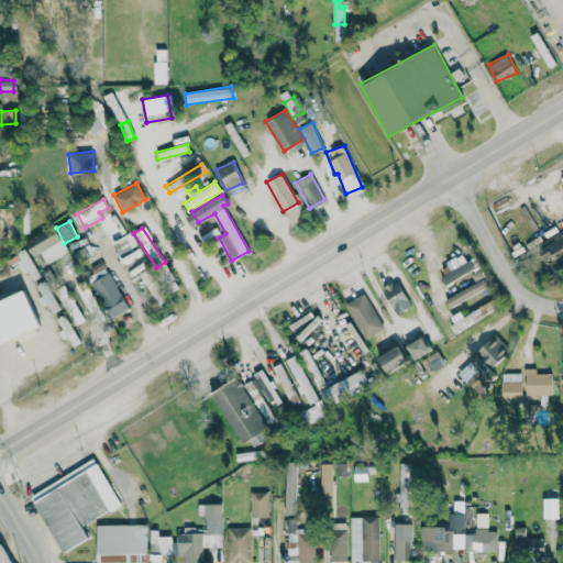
[(37,266),(67,254),(58,233),(29,245),(37,266)]
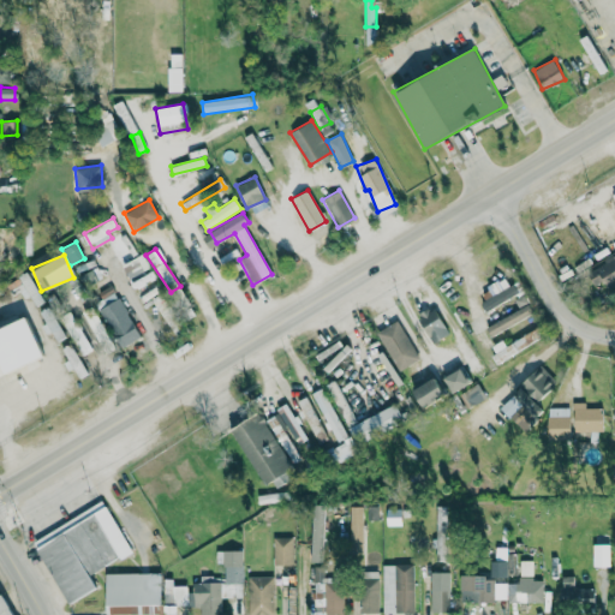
[(121,263),(127,278),(148,269),(142,255),(121,263)]
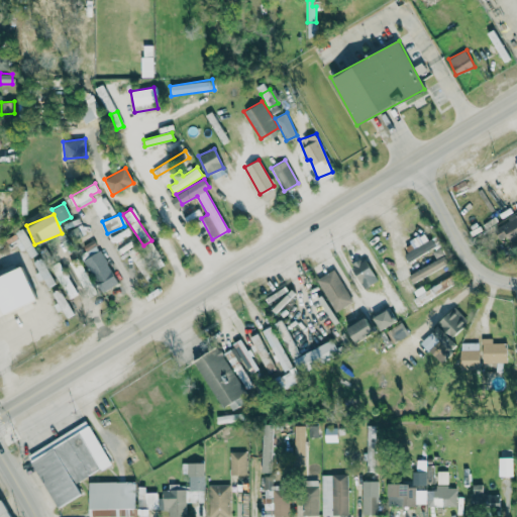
[(516,216),(494,230),(504,247),(516,239),(516,216)]
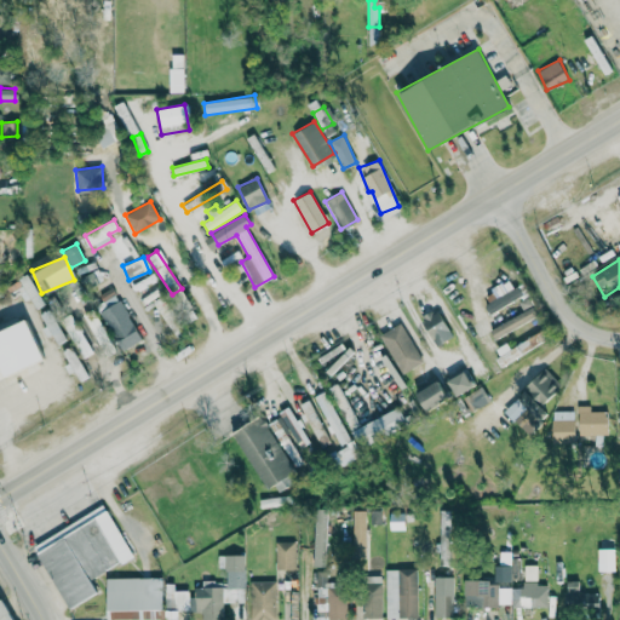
[(158,282),(154,274),(132,282),(135,291),(158,282)]
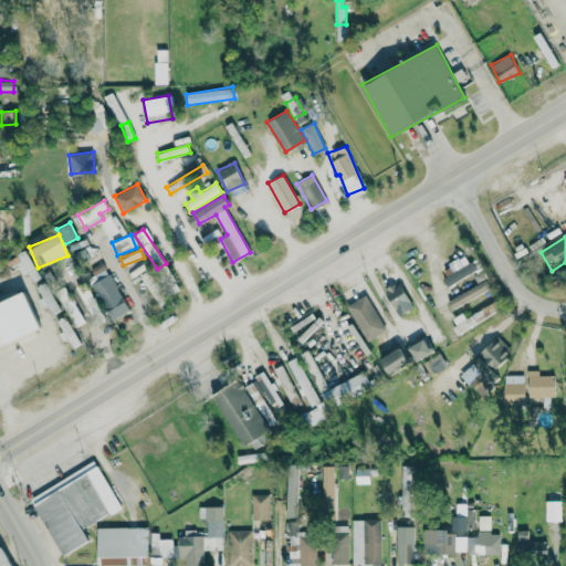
[(447,283),(477,273),(471,258),(451,265),(451,268),(441,271),(447,283)]
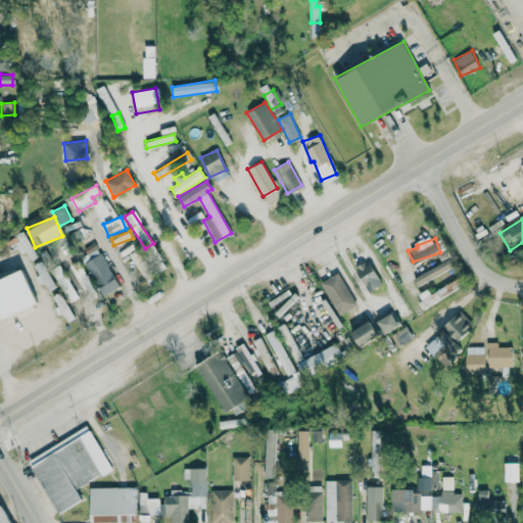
[(120,286),(95,245),(79,255),(103,296),(120,286)]
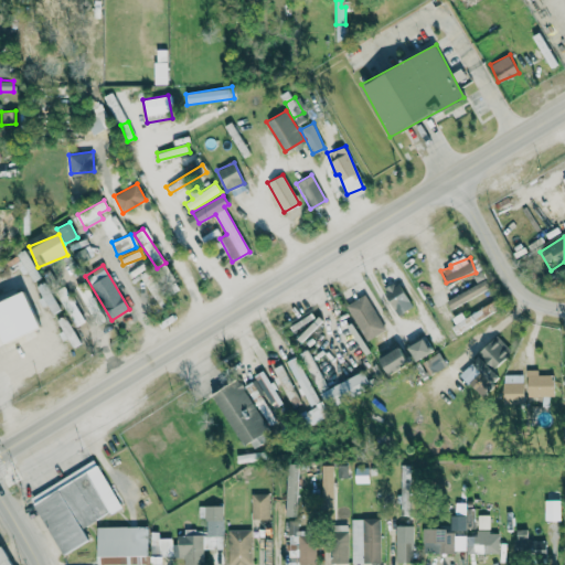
[(446,299),(450,308),(489,288),(484,279),(446,299)]
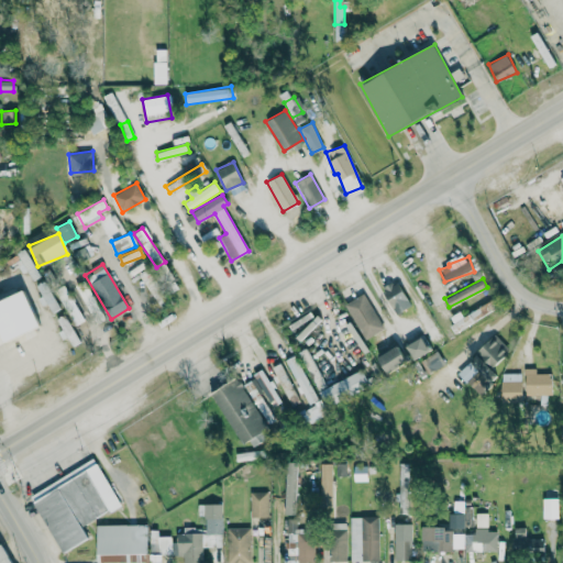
[(410,306),(396,279),(381,287),(396,313),(410,306)]
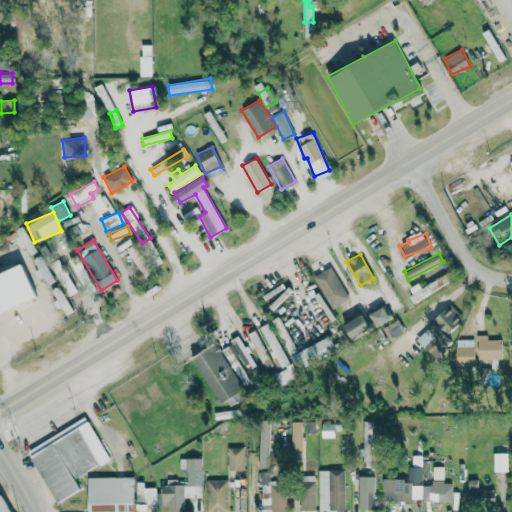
[(68,259),(81,285),(89,281),(76,255),(68,259)]
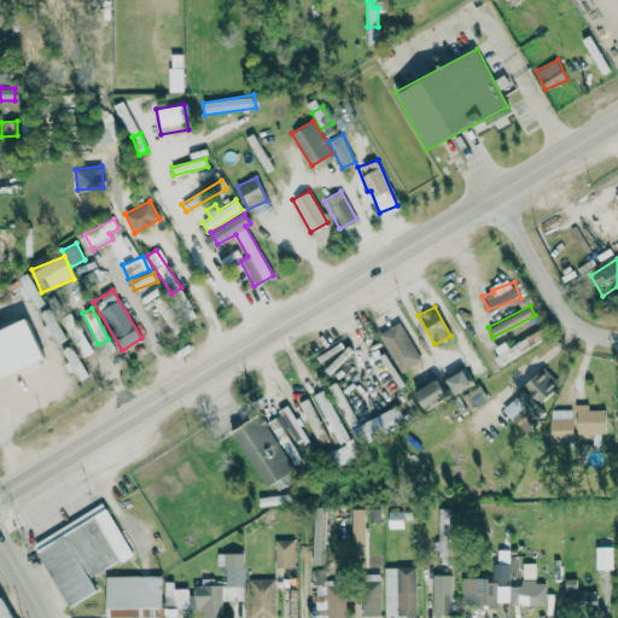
[(62,318),(81,357),(91,353),(71,313),(62,318)]
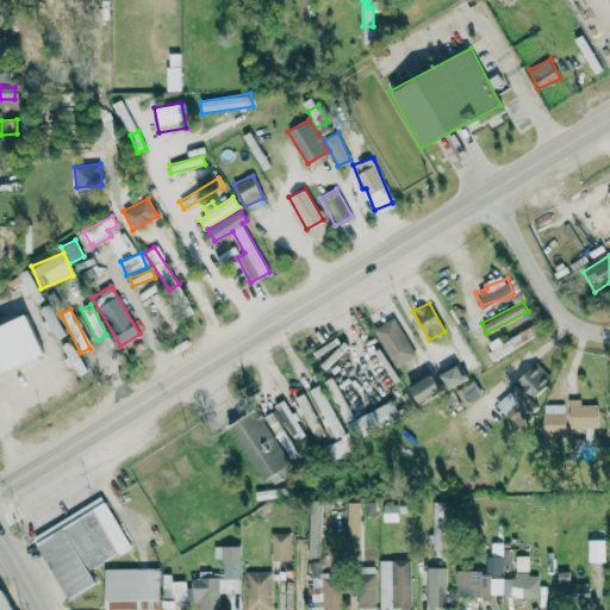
[(44,316),(55,338),(63,335),(53,312),(44,316)]
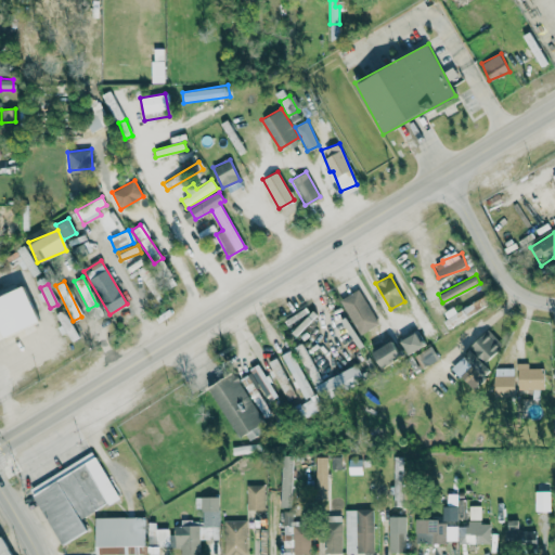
[(0,295),(0,338),(38,323),(23,285),(0,295)]
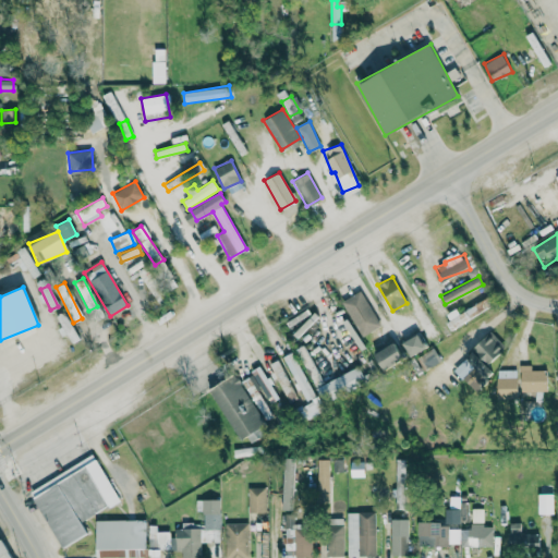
[(360,337),(379,327),(362,290),(342,300),(360,337)]
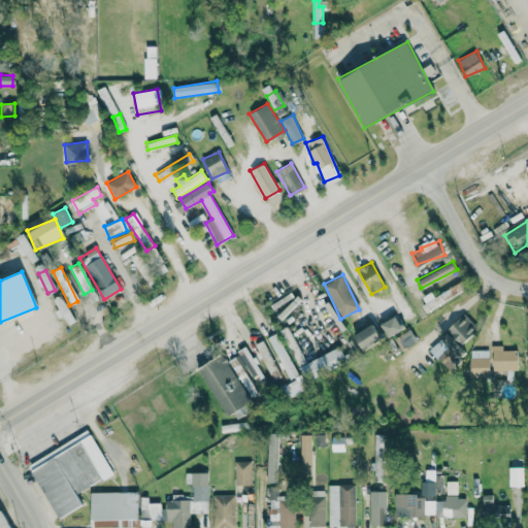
[(421,302),(425,310),(464,292),(460,284),(421,302)]
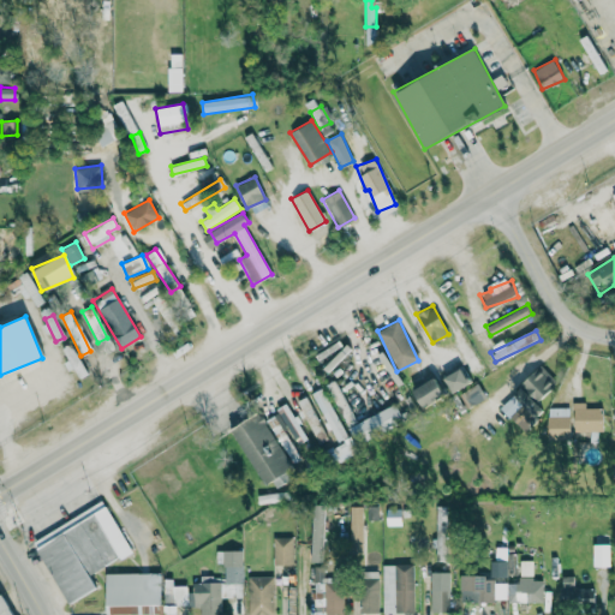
[(60,350),(73,368),(82,363),(69,344),(60,350)]
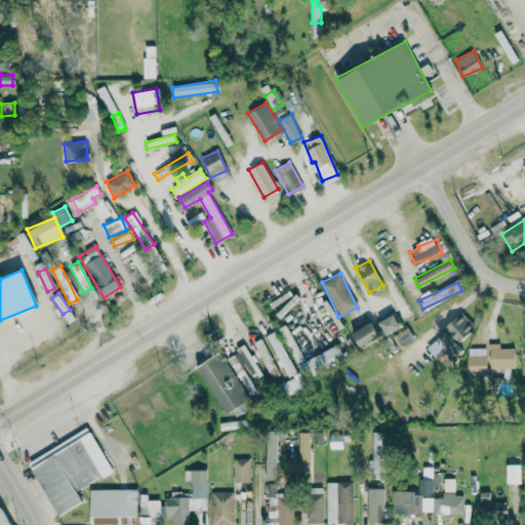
[(425,347),(434,357),(440,352),(450,362),(463,350),(458,344),(475,327),(461,313),(425,347)]
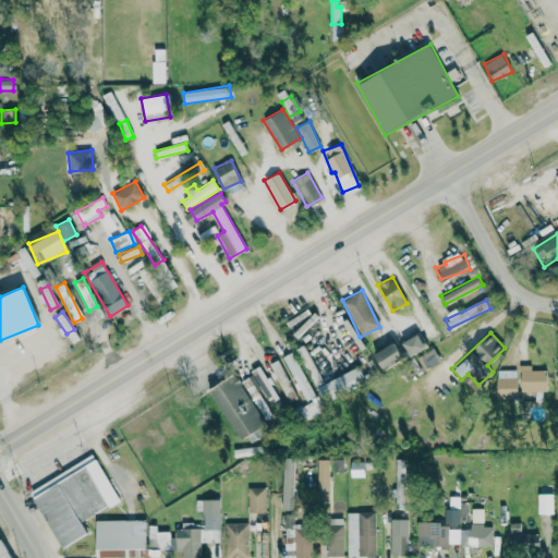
[(425,348),(417,334),(402,342),(410,356),(425,348)]
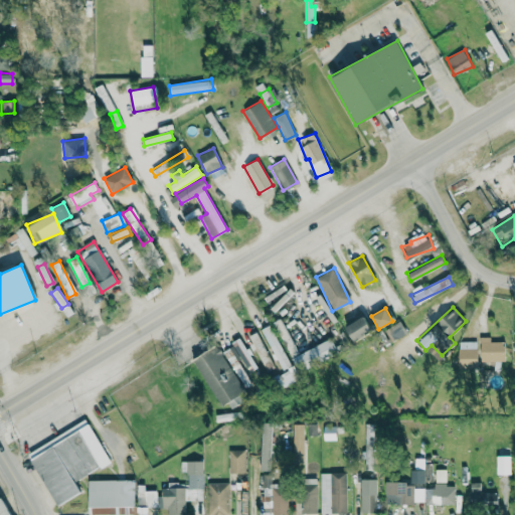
[(345,327),(354,342),(372,330),(362,316),(345,327)]
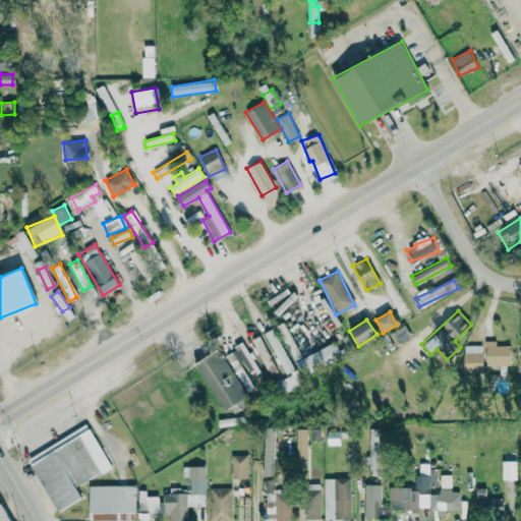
[(292,357),(299,353),(283,322),(276,326),(292,357)]
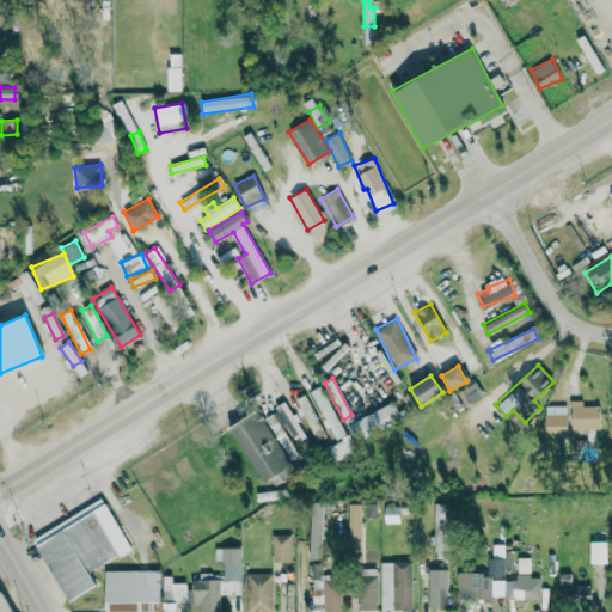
[(464,405),(483,397),(477,381),(457,391),(464,405)]
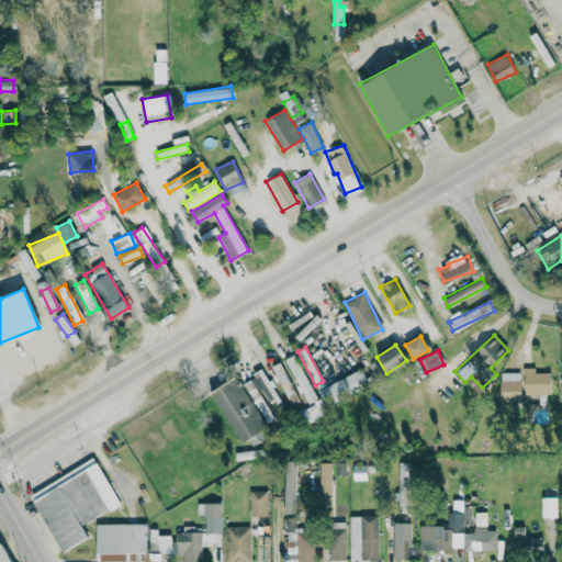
[(307,403),(315,400),(294,355),(285,359),(307,403)]
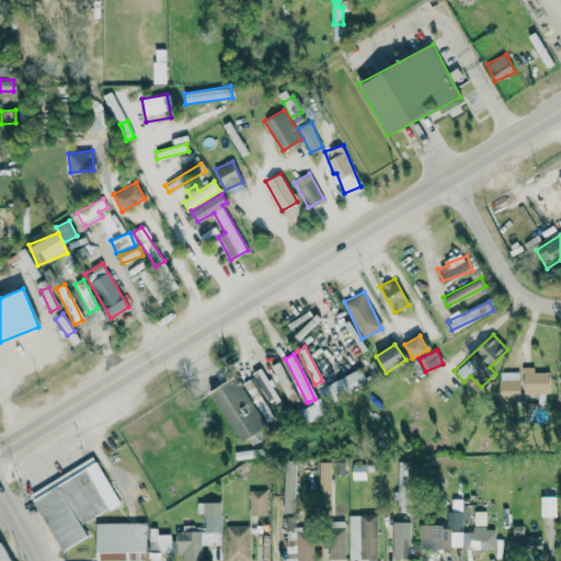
[(273,364),(287,403),(296,400),(282,361),(273,364)]
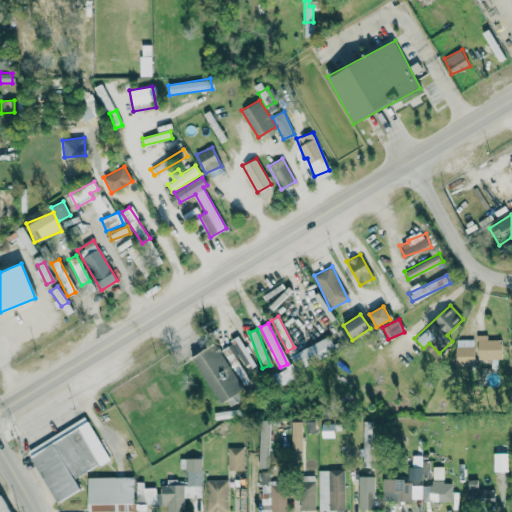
[(502,340),(486,340),(487,335),(477,334),(477,359),(501,359),(502,340)]
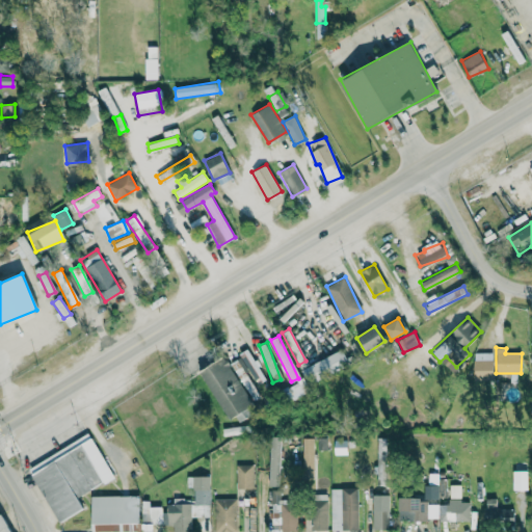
[(240,352),(255,384),(264,380),(249,348),(240,352)]
